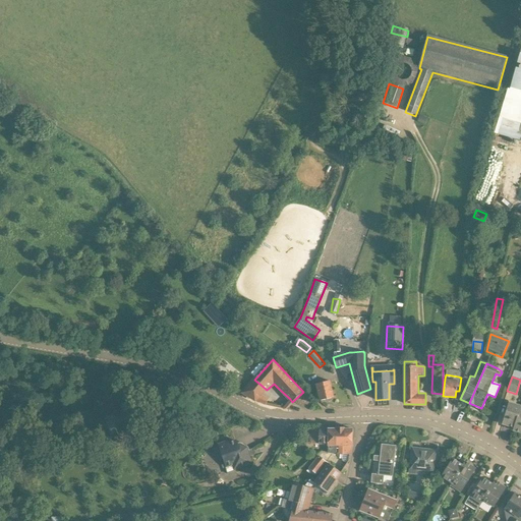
[(320,401),(333,398),(329,382),(315,385),(320,401)]
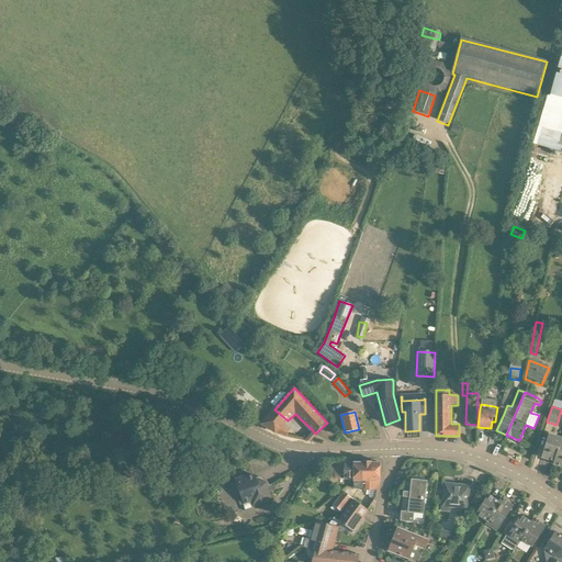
[(270,416),(262,425),(268,428),(274,433),(287,437),(288,437),(290,431),(282,427),(270,416)]
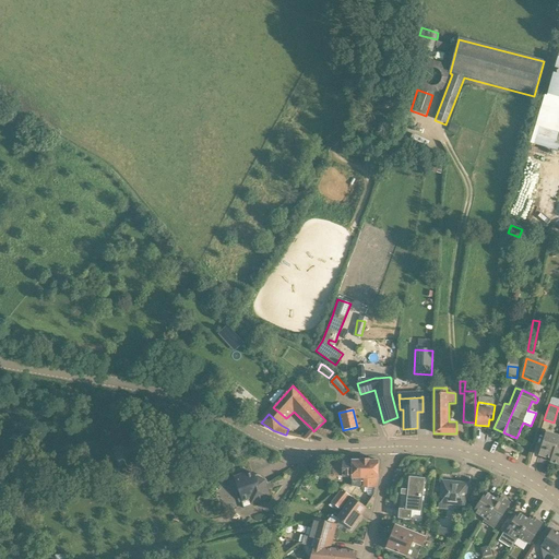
[(551,459),(558,439),(558,438),(558,436),(546,431),(539,455),(551,459)]
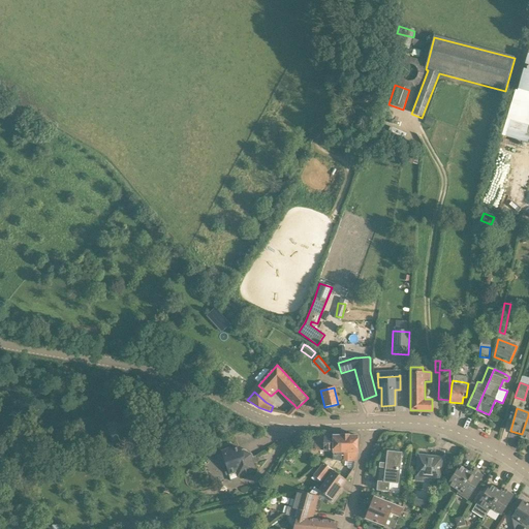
[(315,437),(315,435),(307,435),(304,443),(314,443),(314,450),(323,450),(323,452),(332,452),(332,454),(333,462),(344,462),(344,453),(346,453),(346,446),(341,446),(342,435),(341,435),(341,436),(333,436),(315,437)]
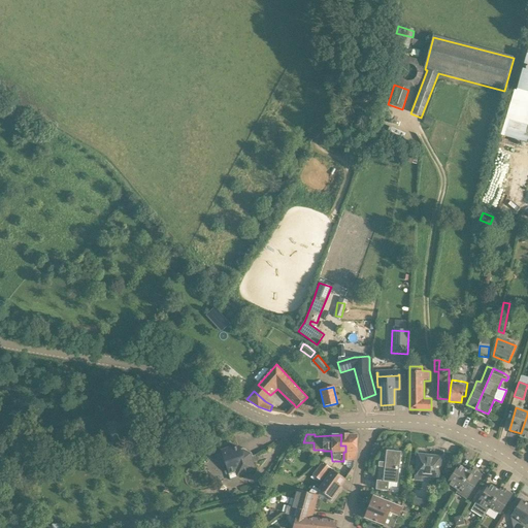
[(356,453),(357,435),(349,435),(349,434),(341,434),(340,446),(345,446),(345,452),(343,452),(343,461),(354,461),(356,453)]
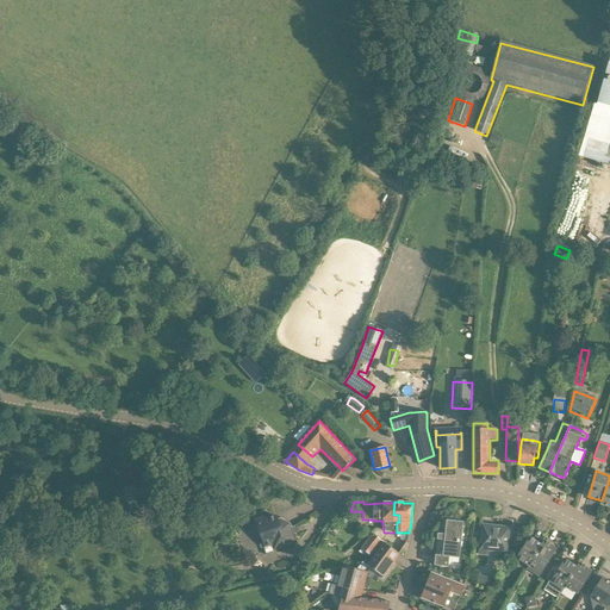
[(279,527),(275,517),(266,520),(266,518),(256,521),(256,523),(254,524),(251,528),(250,530),(251,534),(253,537),(255,539),(259,540),(262,540),(265,548),(272,546),(274,551),(294,543),(290,528),(286,529),(279,527)]
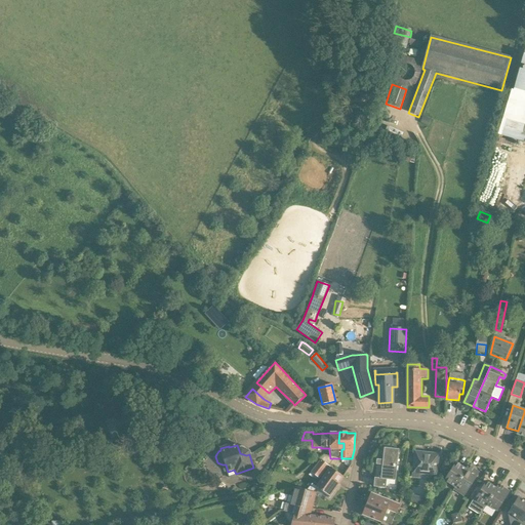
[(395,481),(399,450),(384,448),(380,480),(374,479),(373,487),(386,488),(387,480),(395,481)]
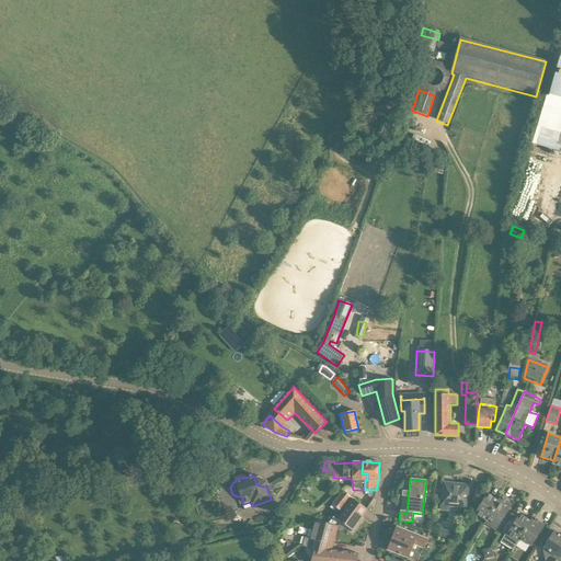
[(466,508),(468,485),(458,484),(458,488),(443,485),(441,511),(448,512),(449,507),(466,508)]
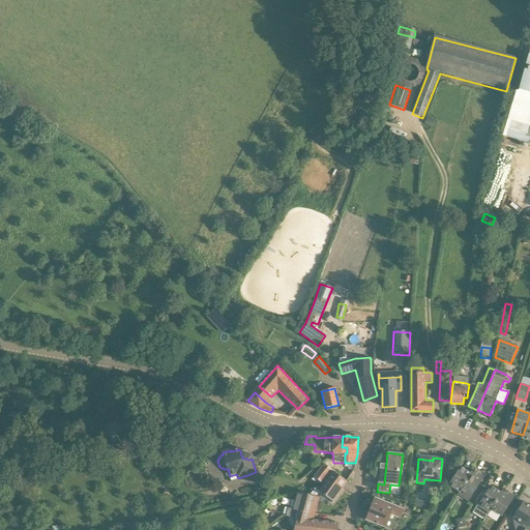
[(314,477),(312,479),(316,482),(318,480),(322,483),(332,470),(324,464),(314,477)]
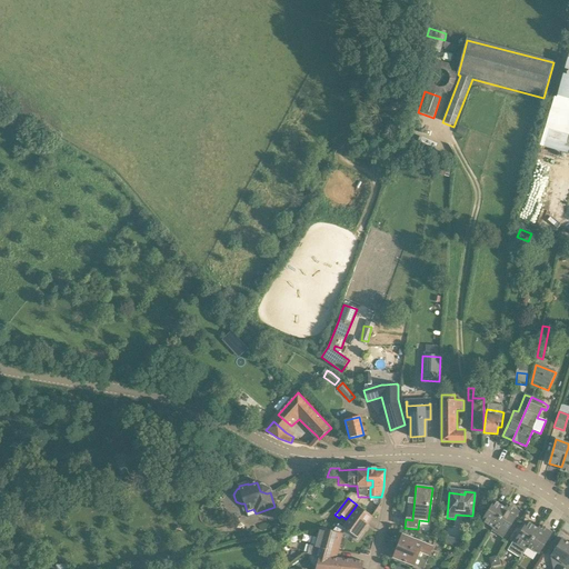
[(493,529),(495,527),(505,509),(493,501),(481,521),(493,529)]
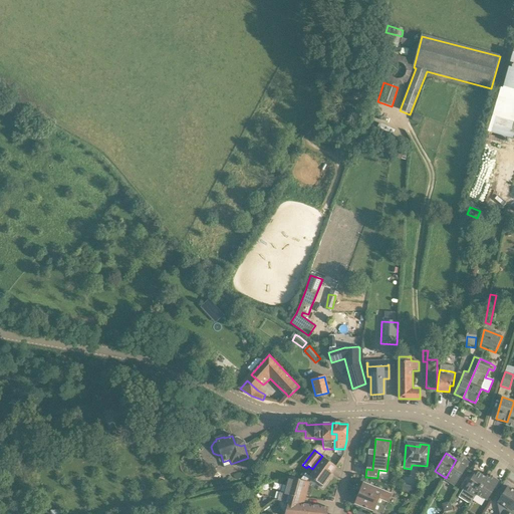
[(323,458),(322,456),(312,469),(314,470),(309,477),(323,487),(337,467),(323,458)]
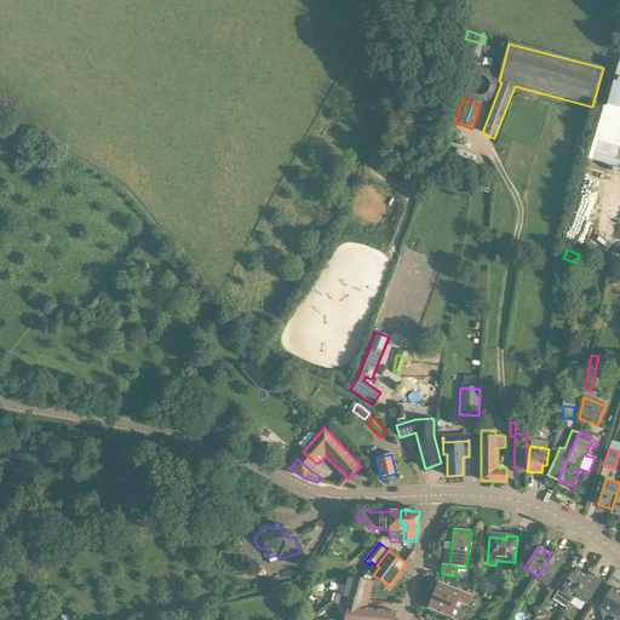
[(550,581),(566,558),(552,550),(550,555),(539,574),(550,581)]
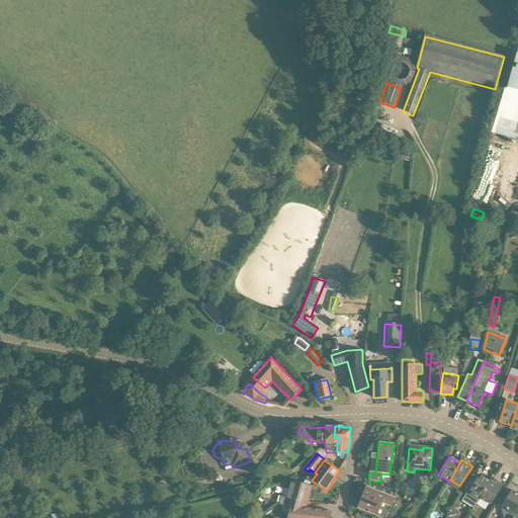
[(472,510),(480,498),(490,482),(480,476),(468,494),(462,503),(472,510)]
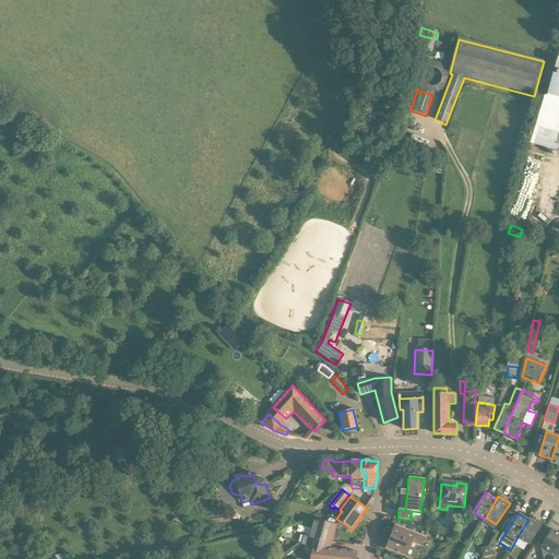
[(528,545),(542,523),(531,516),(528,520),(518,537),(528,545)]
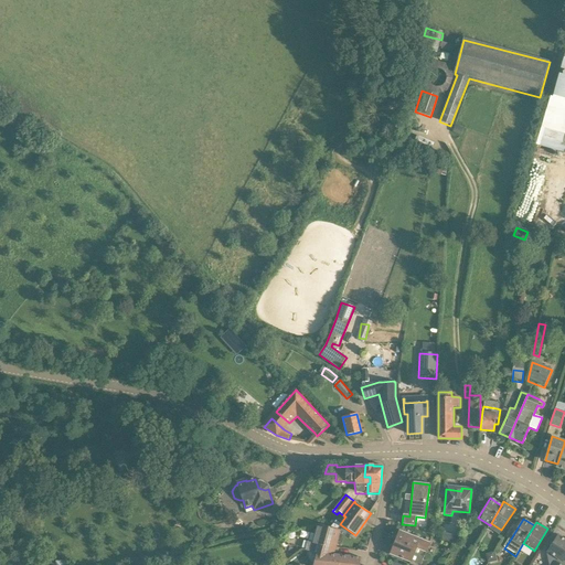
[(334,548),(340,530),(323,525),(321,534),(313,532),(311,541),(308,540),(305,550),(316,553),(332,555),(334,548)]
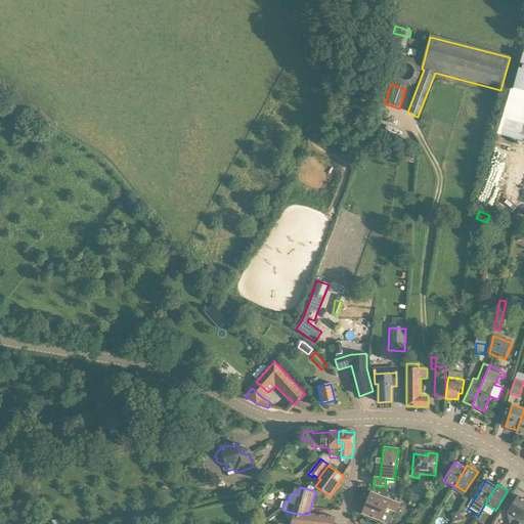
[(399,505),(374,494),(370,503),(367,500),(362,514),(382,521),(390,523),(395,512),(395,513),(399,505)]
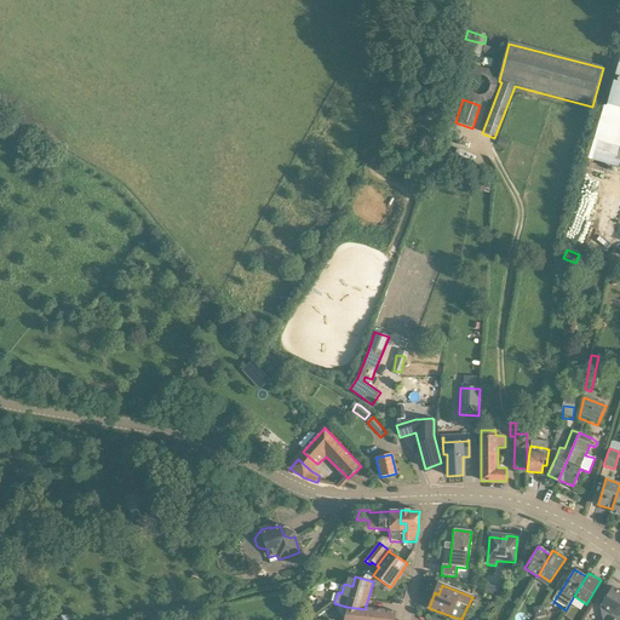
[(619,591),(613,587),(601,606),(602,610),(608,609),(612,612),(606,619),(614,619),(619,609),(619,591)]
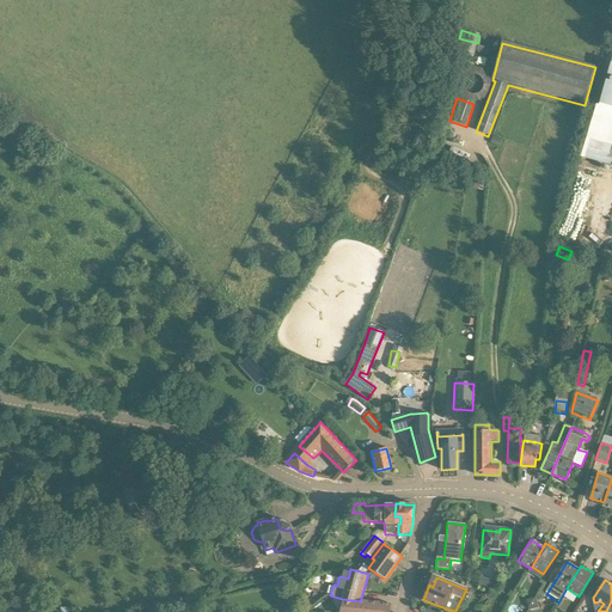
[(389,611),(390,604),(360,601),(342,599),(338,611),(389,611)]
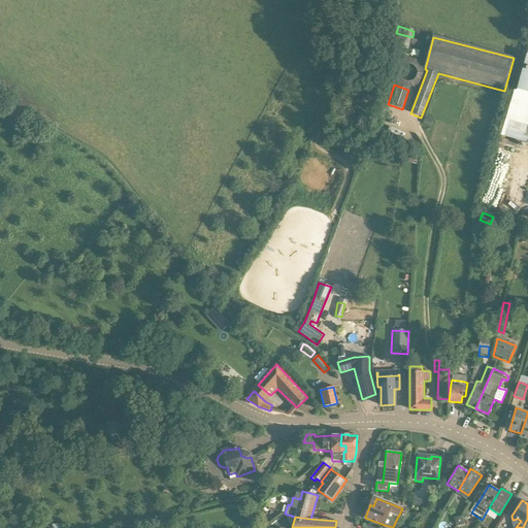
[(455,527),(462,517),(454,519),(455,527)]
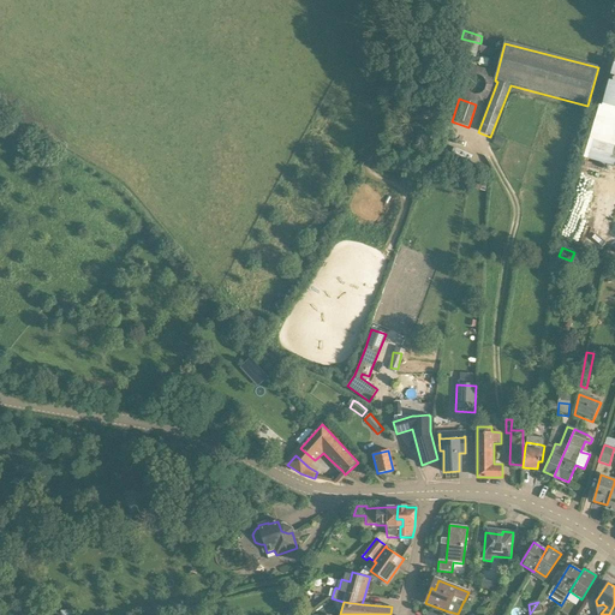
[(530,614),(531,614),(542,613),(538,602),(530,614)]
